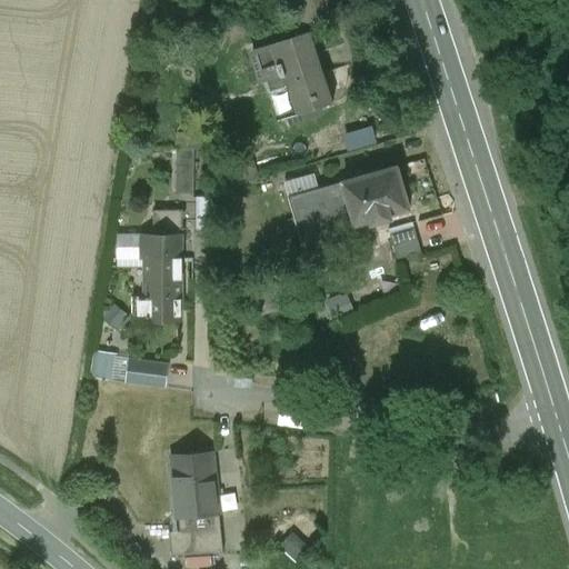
[(309,31),(253,50),(267,92),(271,95),(289,89),(298,115),(333,103),(323,73),(322,73),(317,55),(309,31)]
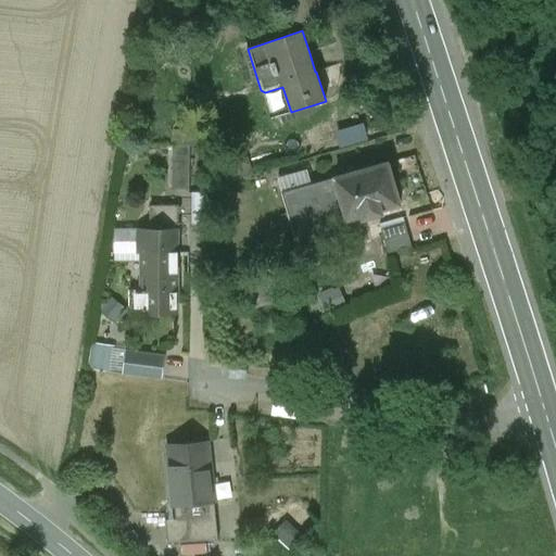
[(340,128),(342,146),(373,140),(369,124),(340,128)]
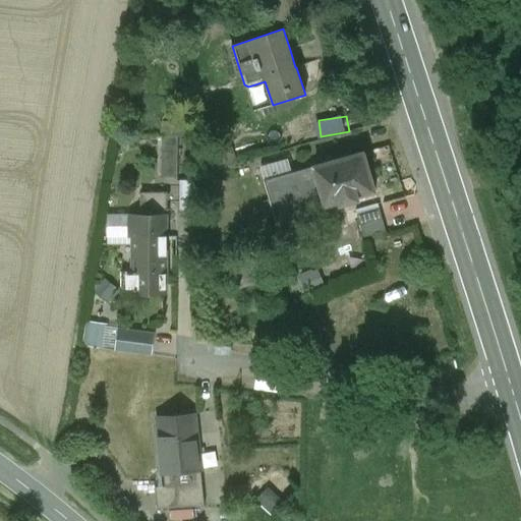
[(178,136),(162,136),(161,177),(178,177),(178,136)]
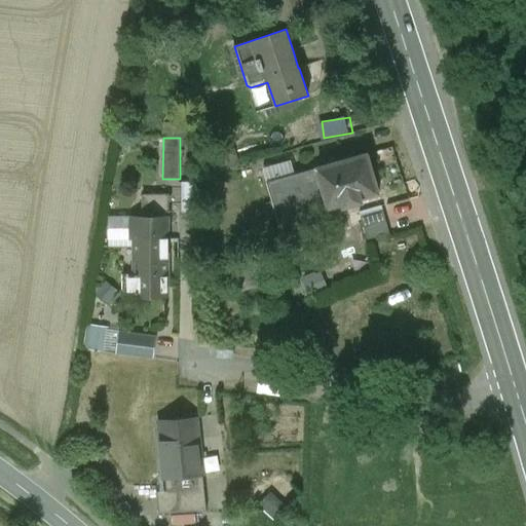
[(367,154),(266,183),(277,223),(341,204),(342,209),(362,202),(361,198),(379,193),(367,154)]
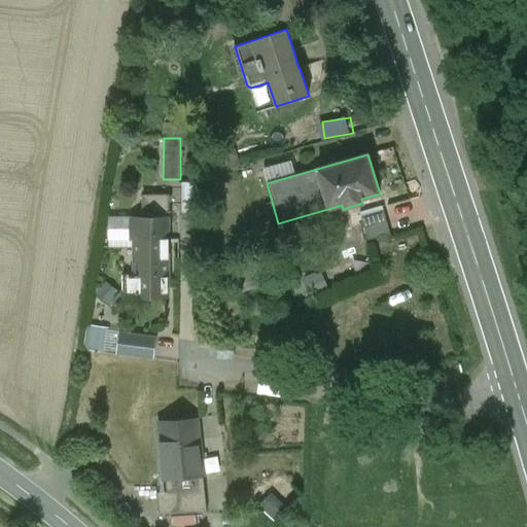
[(186,182),(188,202),(202,200),(199,180),(186,182)]
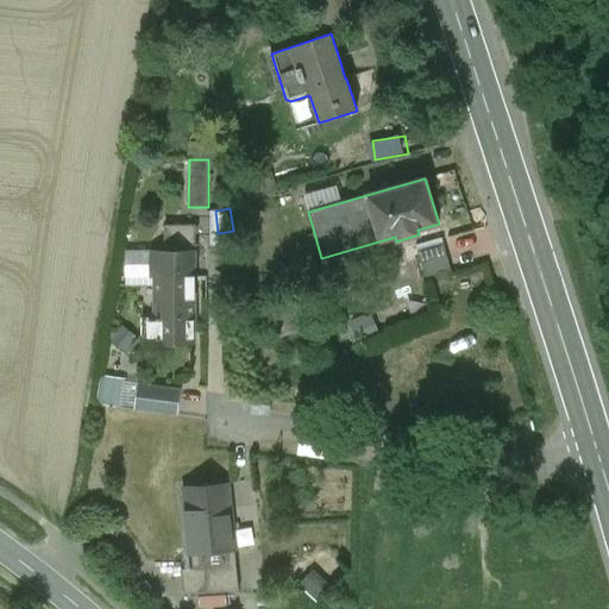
[(195,225),(164,225),(164,251),(193,251),(194,251),(193,252),(195,252),(195,225)]
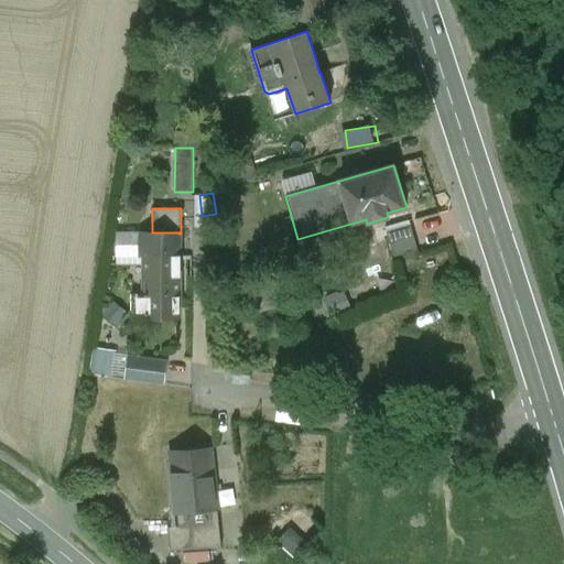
[(411,225),(387,232),(393,257),(419,250),(411,225)]
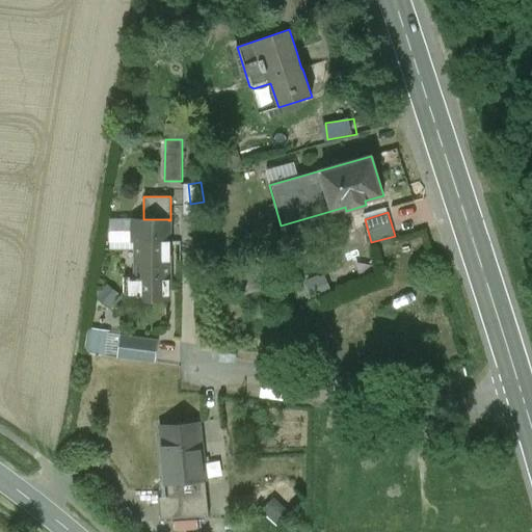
[(143,219),(132,219),(132,242),(136,242),(135,241),(168,240),(168,220),(168,219),(143,219)]
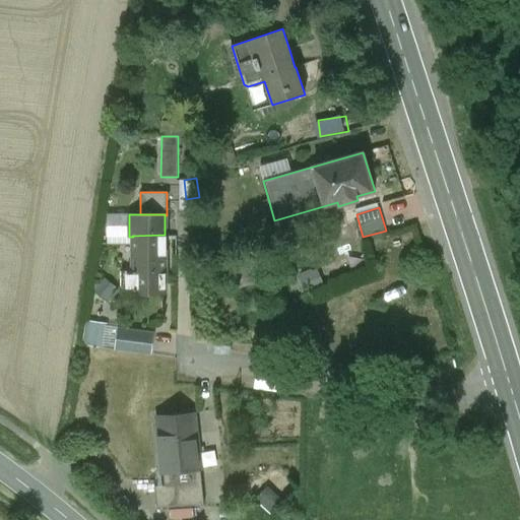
[(165,235),(132,236),(133,237),(133,270),(132,270),(132,271),(133,271),(165,271),(166,271),(166,270),(165,270),(165,237),(166,237),(166,236),(165,235)]
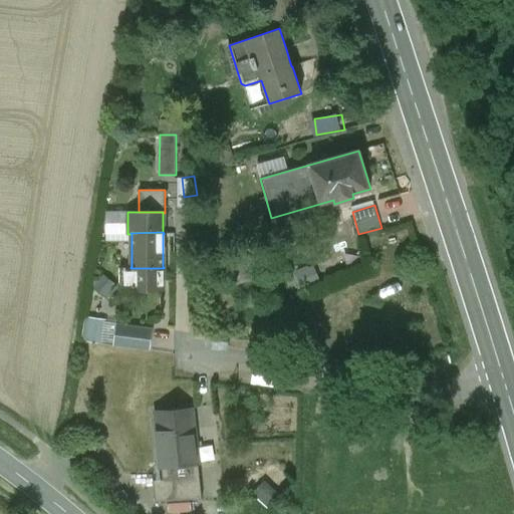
[(163,268),(132,268),(132,288),(164,288),(163,268)]
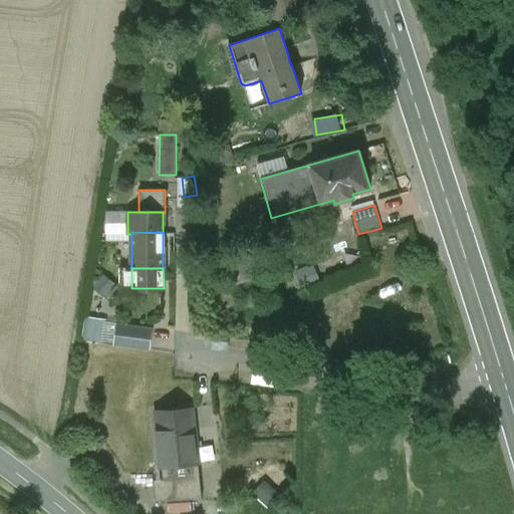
[(106,320),(90,318),(88,338),(104,339),(106,320)]
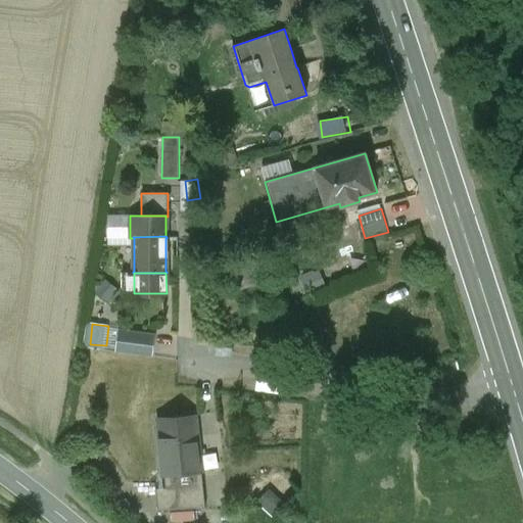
[(155,334),(119,329),(115,351),(152,357),(155,334)]
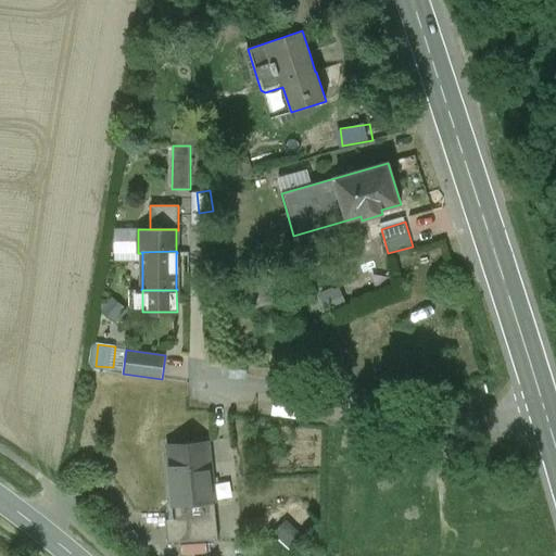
[(207,442),(167,445),(174,504),(214,500),(207,442)]
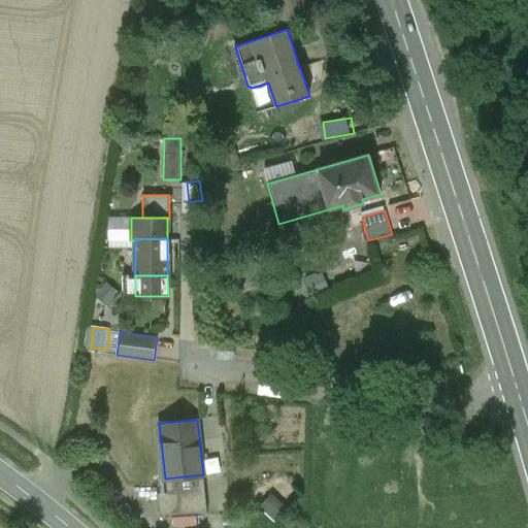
[(203,474),(165,479),(167,493),(205,491),(203,474)]
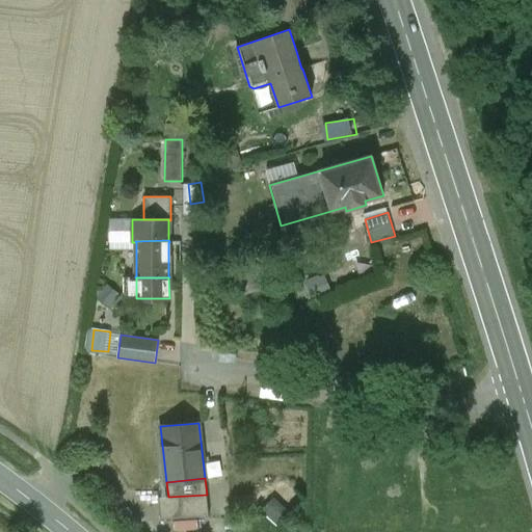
[(168,497),(159,498),(160,520),(209,516),(207,495),(168,497)]
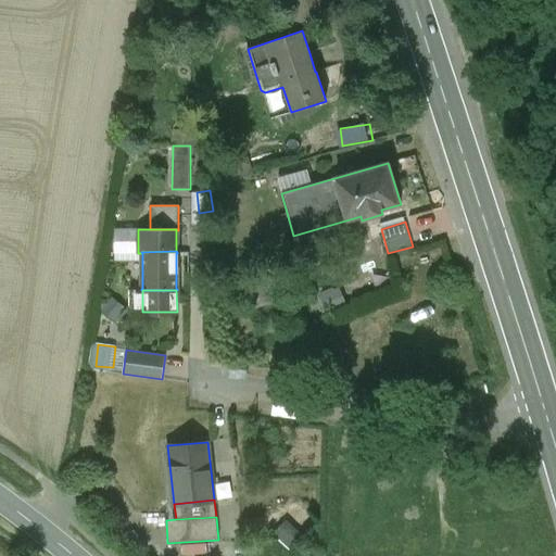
[(276,533),(290,545),(302,531),(289,519),(276,533)]
